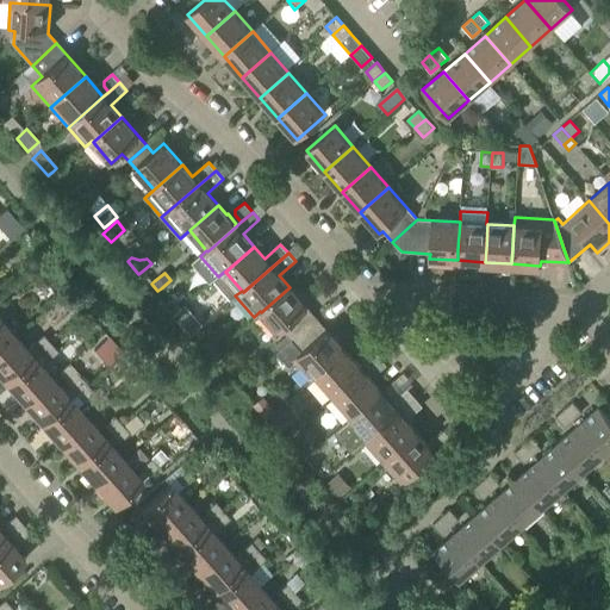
[(290,287),(261,312),(280,334),(284,330),(287,335),(274,346),(279,350),(280,350),(282,352),(318,319),(290,287)]
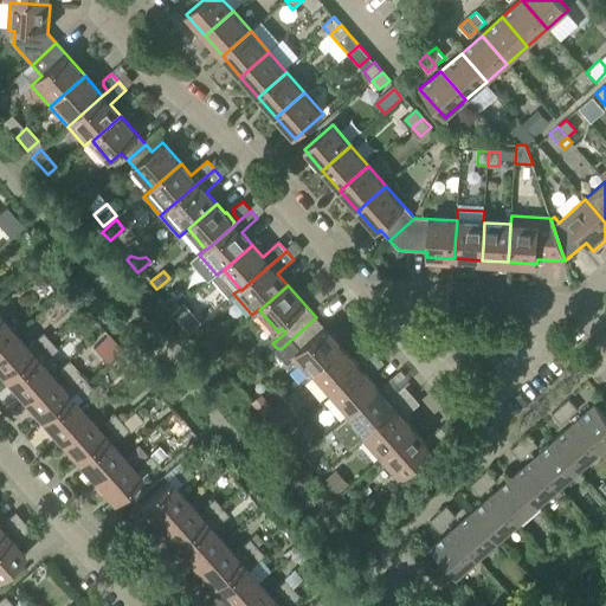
[(172,298),(163,307),(172,315),(180,308),(172,298)]
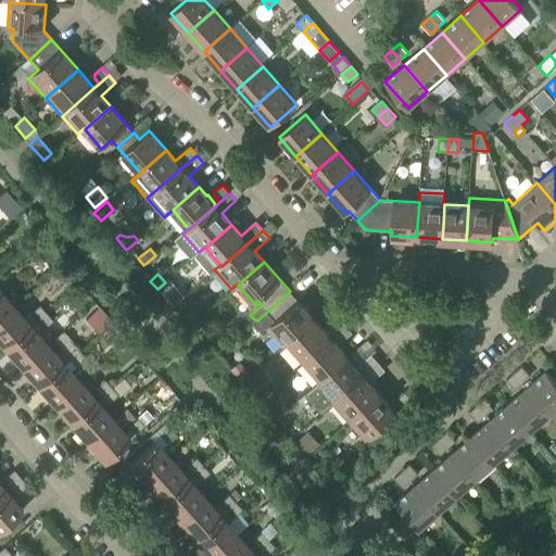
[(159,290),(169,301),(177,293),(167,282),(159,290)]
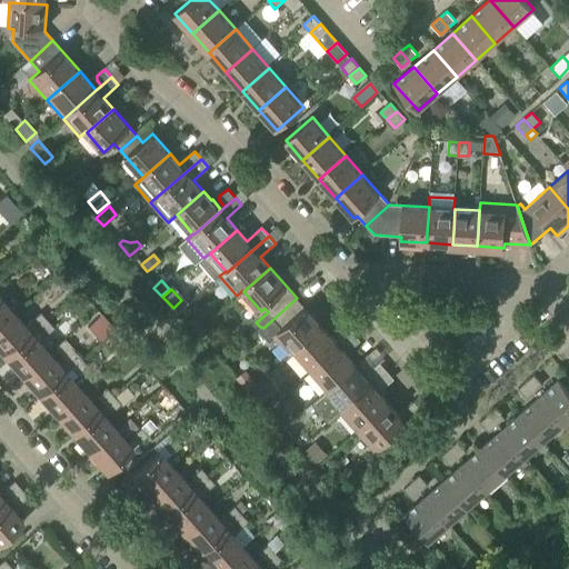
[(296,351),(297,352),(323,328),(297,298),(263,328),(259,331),(270,343),(276,340),(290,356),(296,351)]
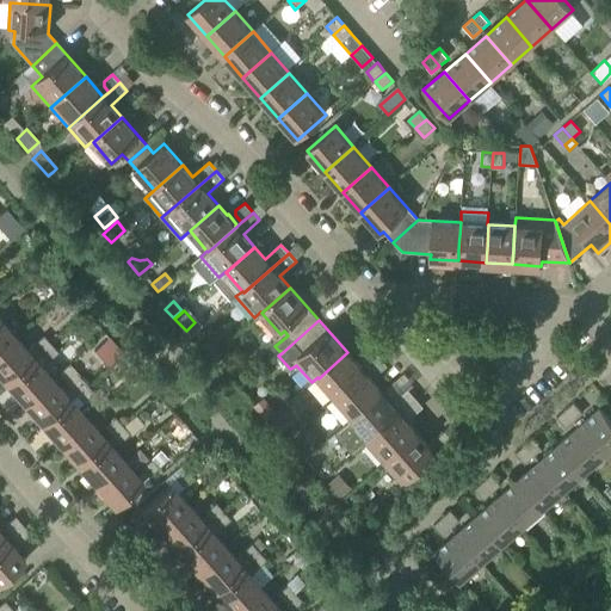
[(0,374),(28,350),(26,350),(8,328),(0,334),(0,374)]
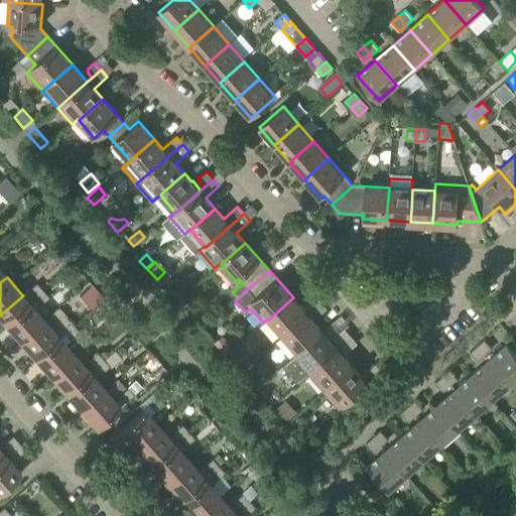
[(0,317),(15,336),(39,314),(34,309),(48,297),(36,283),(22,295),(23,295),(0,315),(0,317)]
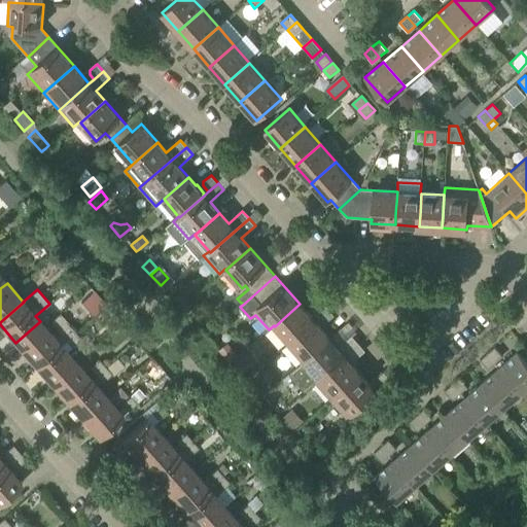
[(183,292),(174,301),(180,307),(189,299),(183,292)]
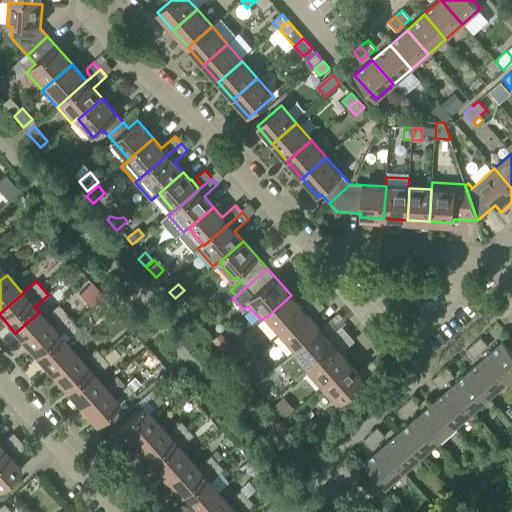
[(310,309),(319,301),(313,293),(306,299),(305,303),(310,309)]
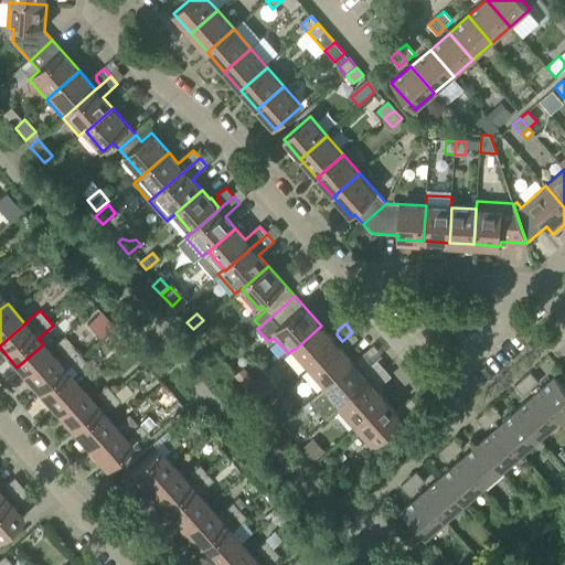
[(311,369),(338,345),(321,326),(295,350),(311,369)]
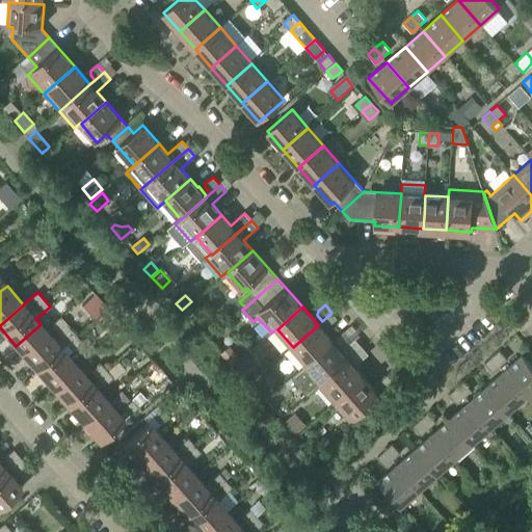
[(330,325),(338,319),(331,313),(322,321),(326,325),(330,325)]
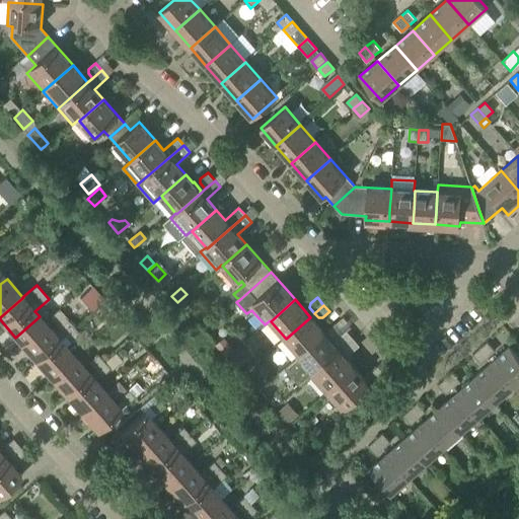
[(31,356),(56,335),(54,331),(40,316),(15,338),(31,356)]
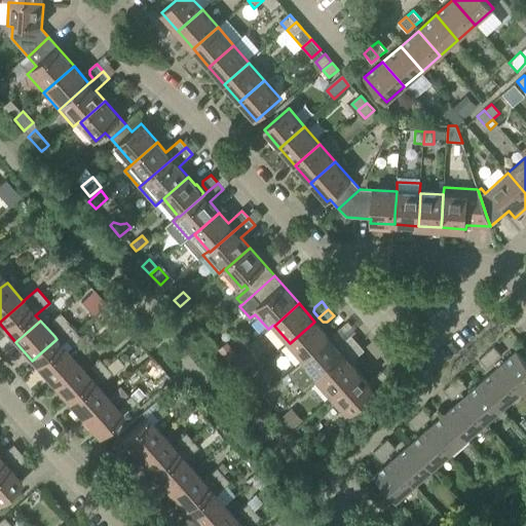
[(305,361),(330,339),(314,322),(290,343),(304,360),(305,361)]
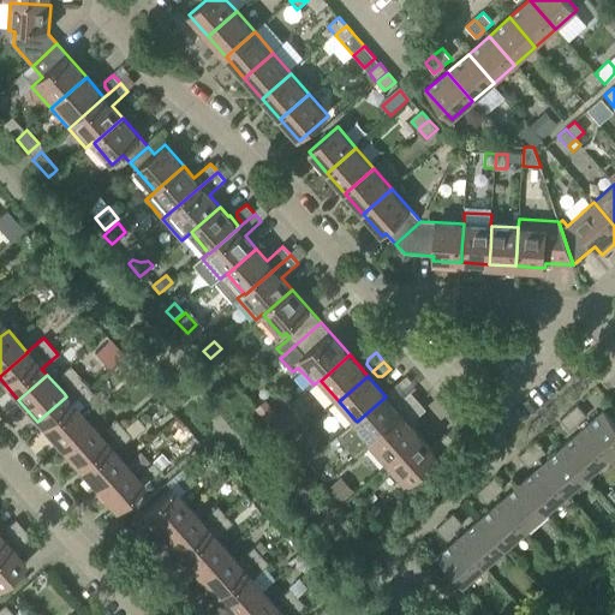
[(94,396),(87,388),(76,398),(83,406),(94,396)]
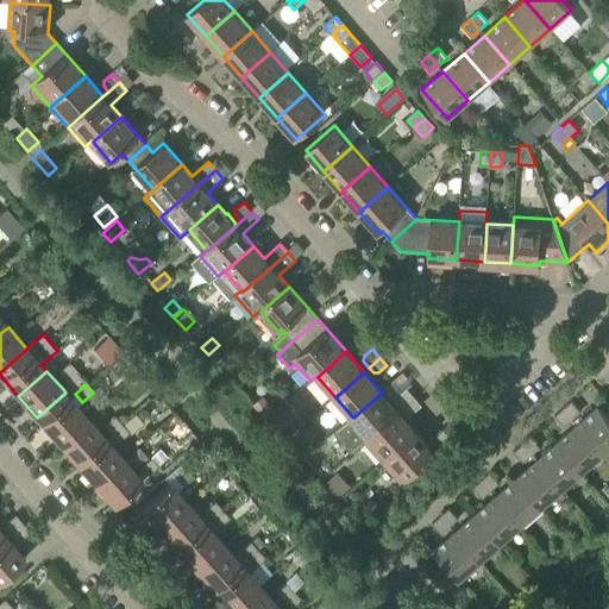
[(391,403),(382,393),(353,418),(337,433),(353,452),(365,443),(415,399),(407,389),(391,403)]
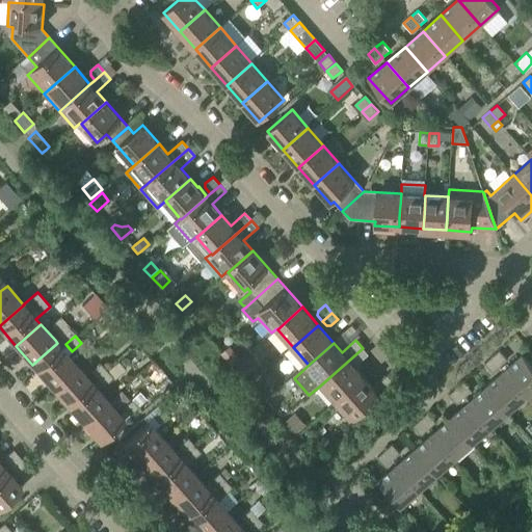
[(32,365),(49,383),(74,362),(61,347),(57,343),(32,365)]
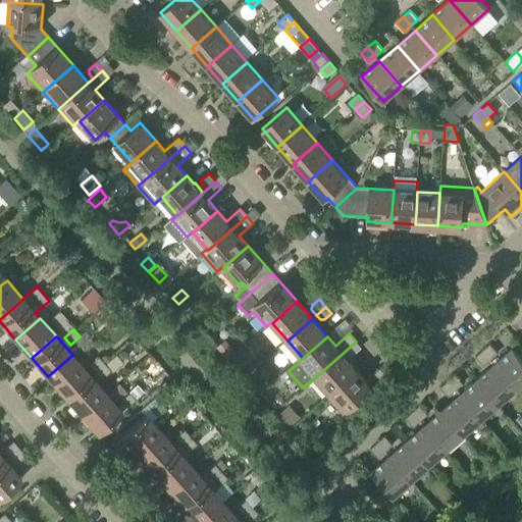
[(224,340),(216,347),(226,358),(233,351),(224,340)]
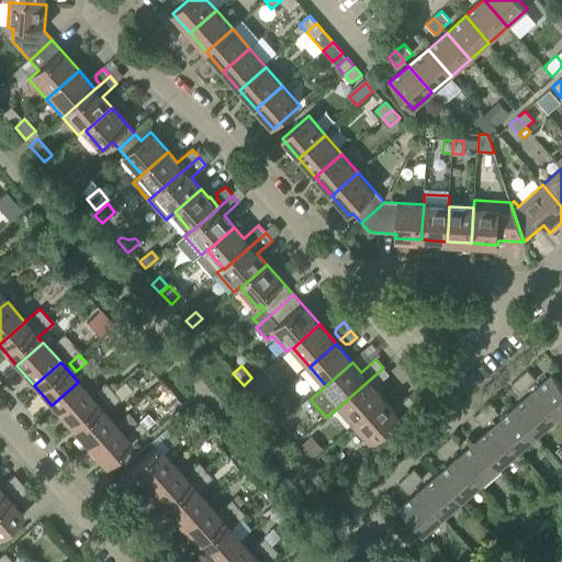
[(353,427),(385,400),(374,388),(390,374),(383,368),(337,408),(353,427)]
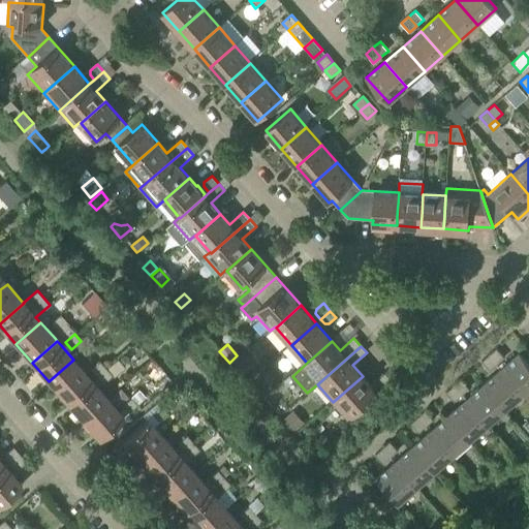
[(498,365),(505,359),(497,349),(490,355),(498,365)]
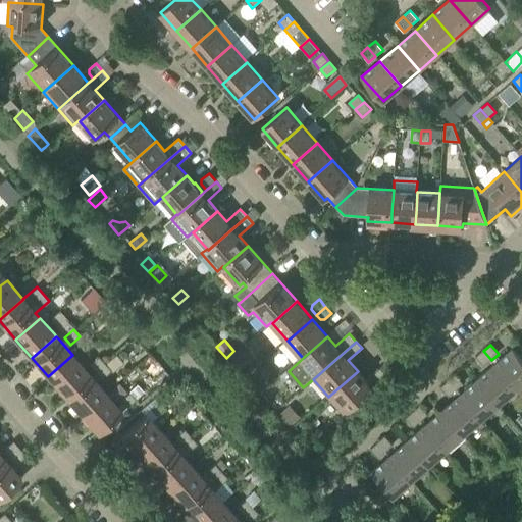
[(521,395),(521,394),(521,358),(513,349),(496,364),(517,388),(516,388),(521,395)]
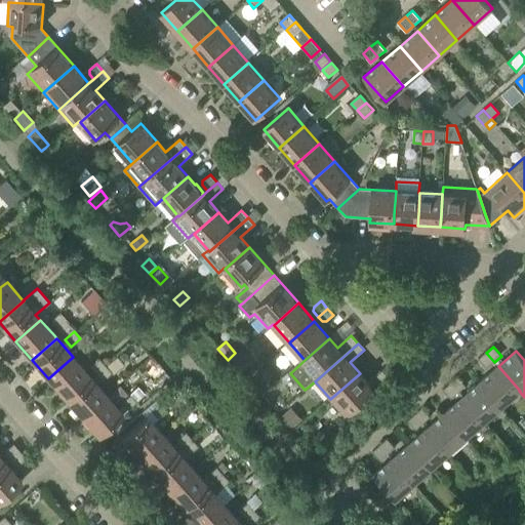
[(486,368),(494,362),(486,353),(478,359),(486,368)]
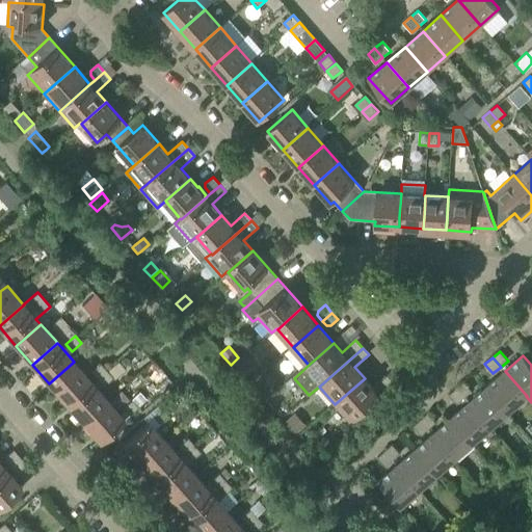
[(241,361),(235,367),(243,376),(249,370),(241,361)]
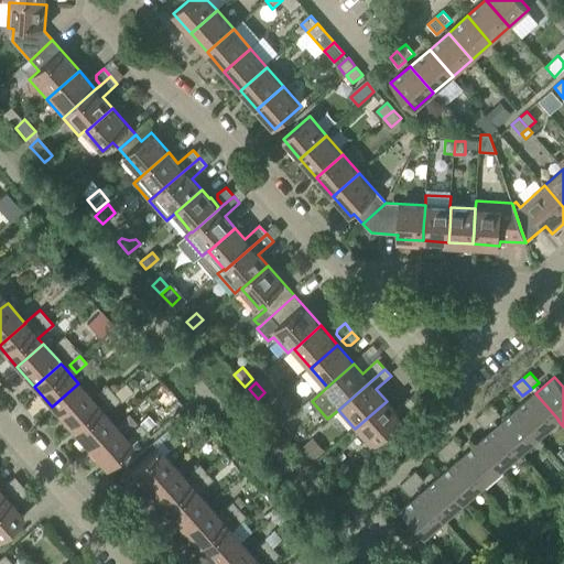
[(69,427),(96,403),(78,383),(52,407),(69,427)]
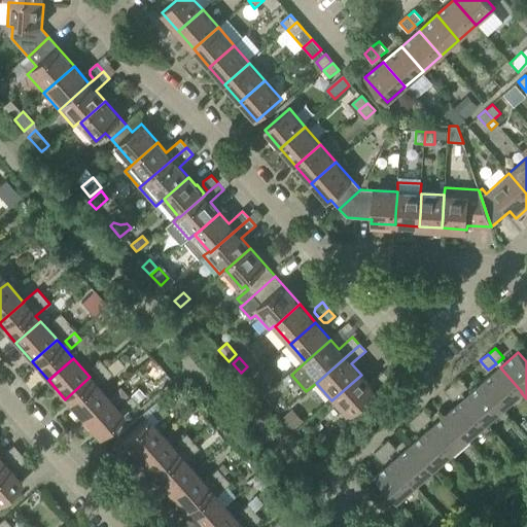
[(94,374),(103,365),(98,360),(90,369),(94,374)]
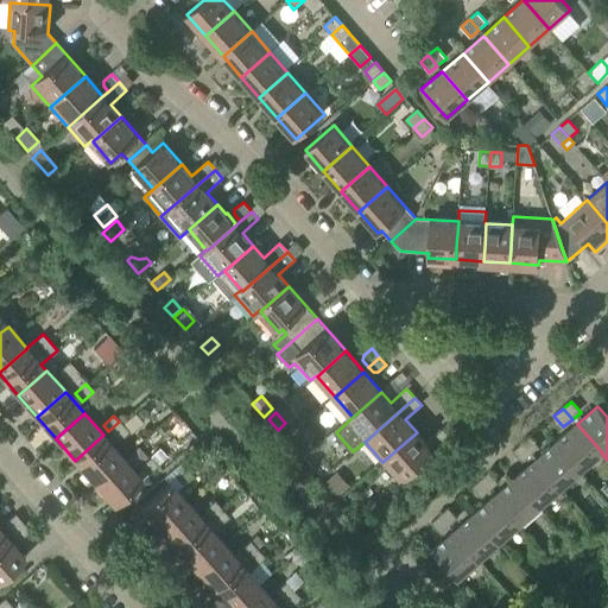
[(118,441),(127,432),(119,422),(108,431),(118,441)]
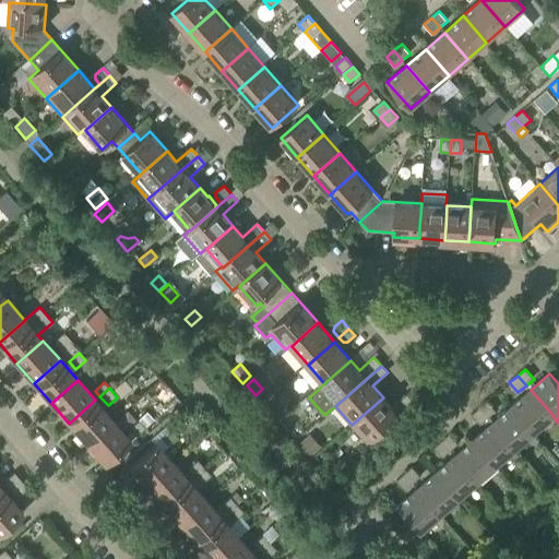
[(534,432),(552,416),(554,416),(531,390),(511,406),(534,432)]
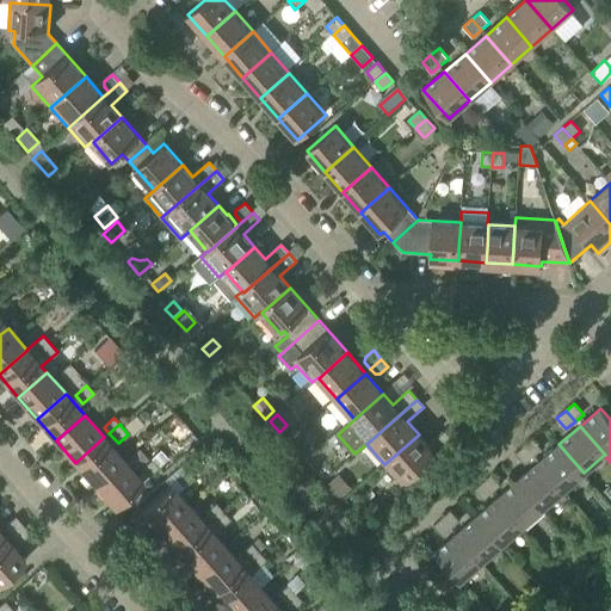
[(403,486),(454,442),(445,432),(430,446),(419,434),(384,464),(403,486)]
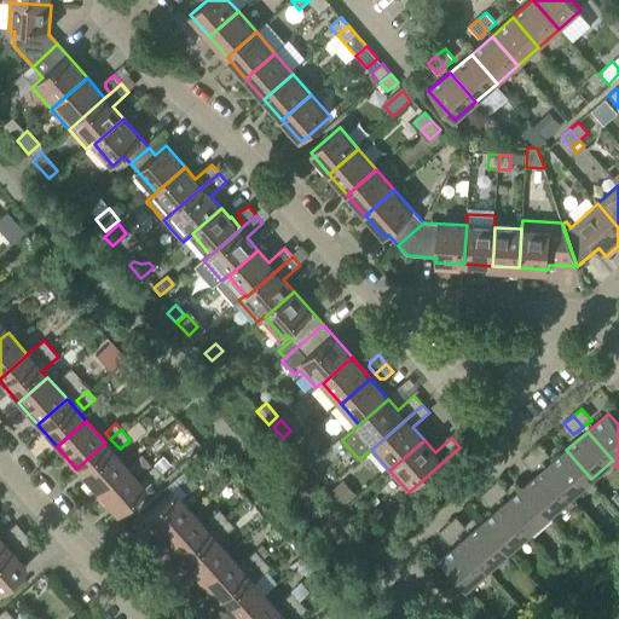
[(96,491),(125,466),(105,443),(76,469),(96,491)]
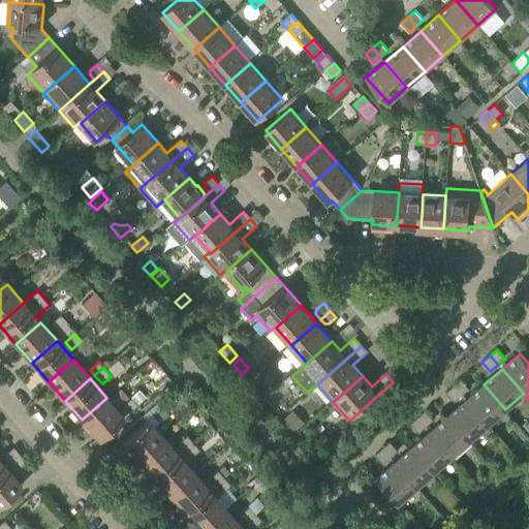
[(462,396),(469,390),(461,380),(454,386),(462,396)]
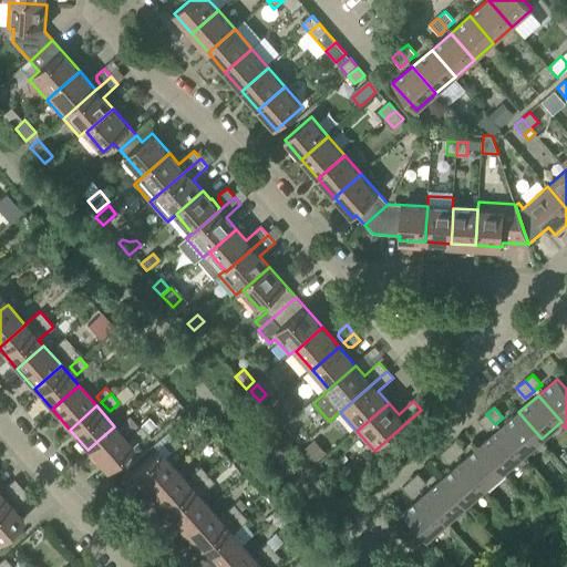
[(523,455),(542,439),(518,412),(500,429),(523,455)]
